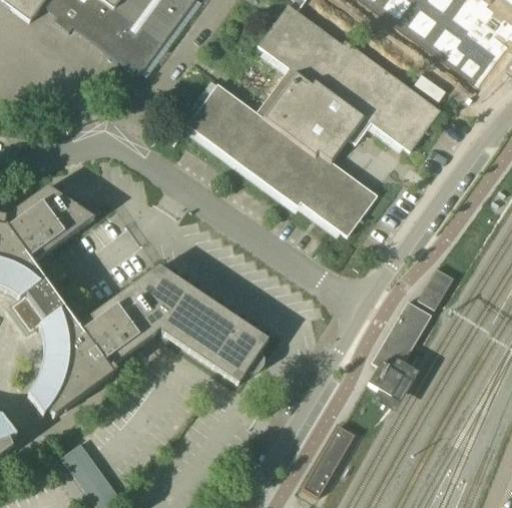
[(3,0),(30,21),(42,4),(89,39),(138,76),(193,0),(3,0)]
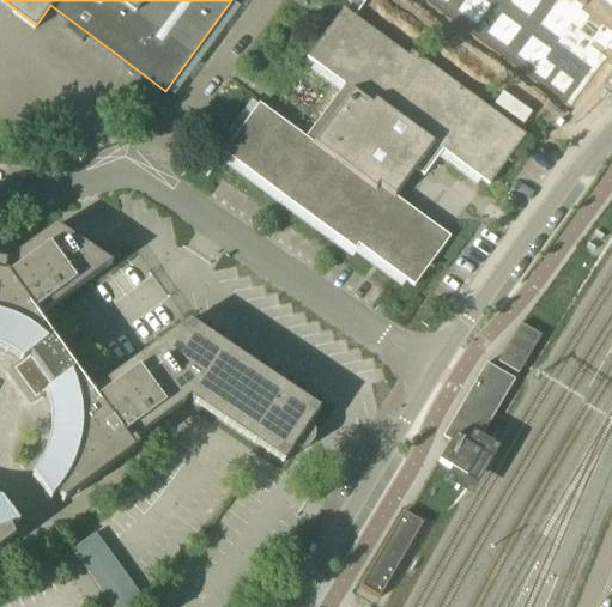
[(461,0),(581,87),(611,43),(611,0),(576,0),(573,6),(564,0),(461,0)]
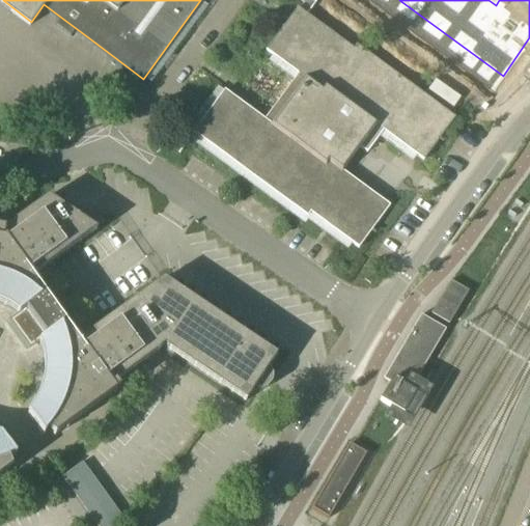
[(456,113),(359,42),(356,46),(299,3),(268,46),(300,70),(266,115),(225,86),(194,129),(309,213),(311,209),(360,244),(391,201),(342,166),(360,142),(368,148),(385,127),(425,156),(456,113)]
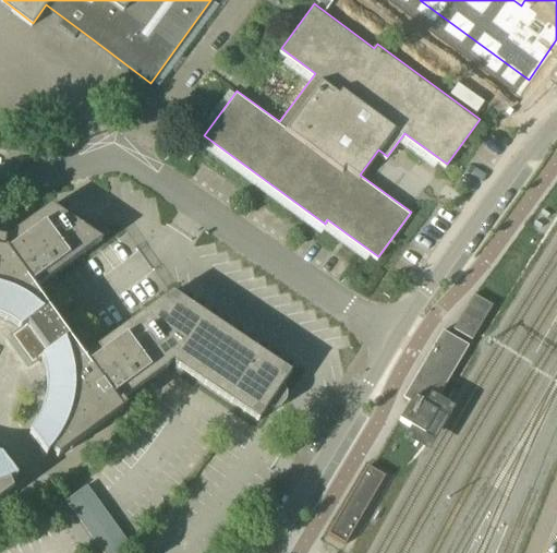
[(0,313),(4,315),(13,320),(21,326),(12,333),(33,361),(43,355),(45,364),(46,374),(46,384),(45,394),(43,404),(39,413),(35,423),(31,431),(47,454),(52,447),(59,454),(123,407),(119,400),(173,360),(259,418),(268,405),(273,406),(275,406),(278,406),(280,405),(282,404),(286,399),(287,396),(288,393),(288,391),(287,388),(286,385),(283,382),(292,369),(172,289),(84,353),(76,343),(36,286),(103,237),(51,202),(5,236),(0,235),(0,313)]
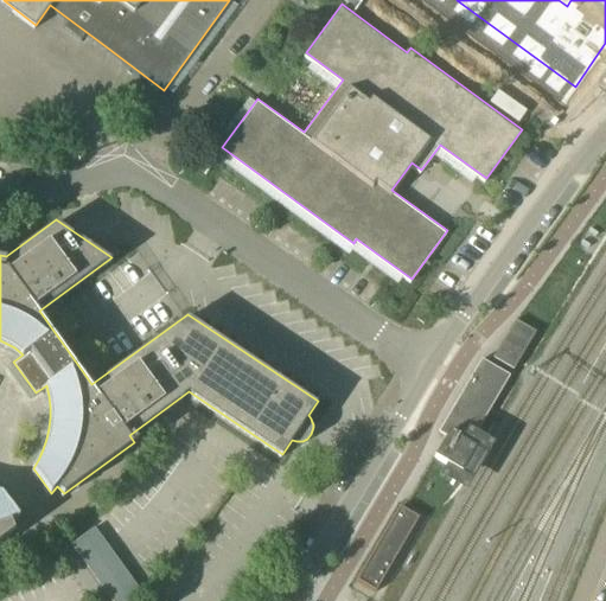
[(517,317),(495,355),(515,368),(538,328),(517,317)]
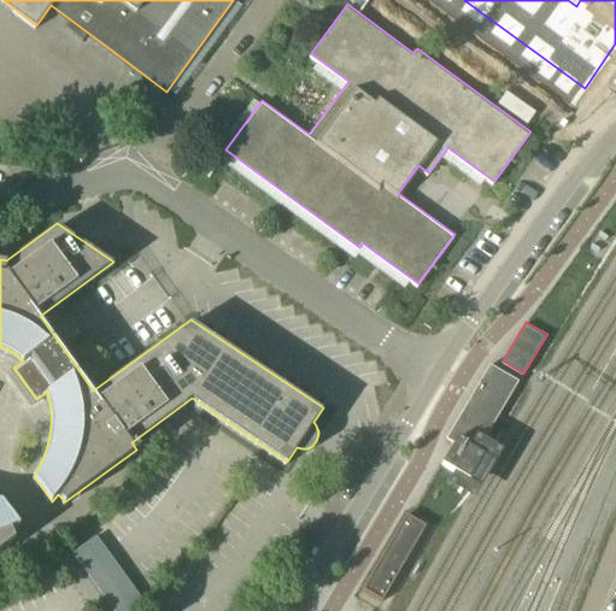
[(520,379),(499,366),(491,362),(447,435),(455,440),(443,460),(469,476),(484,452),(477,448),(520,379)]
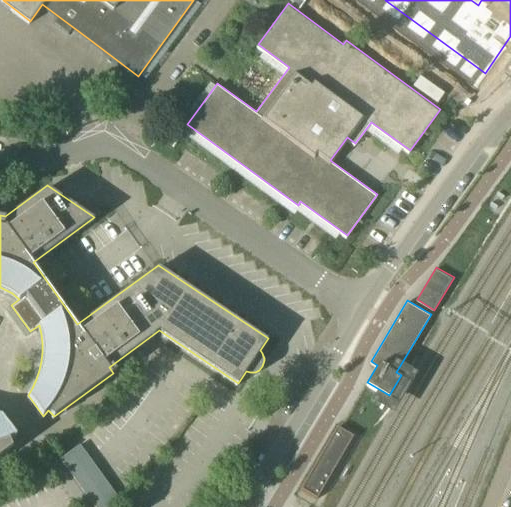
[(0,455),(12,446),(9,438),(16,435),(1,415),(0,415),(0,455)]
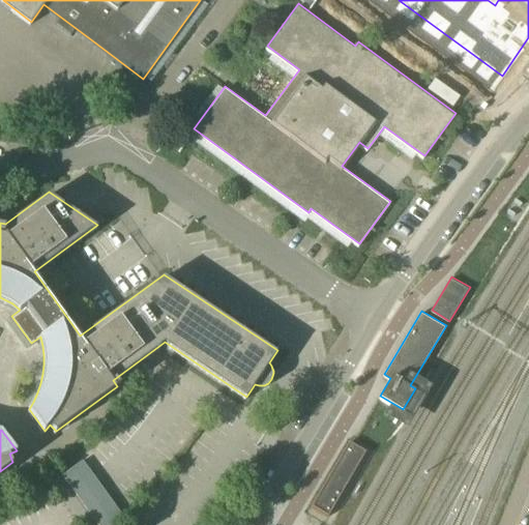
[(350,439),(313,503),(329,514),(366,448),(350,439)]
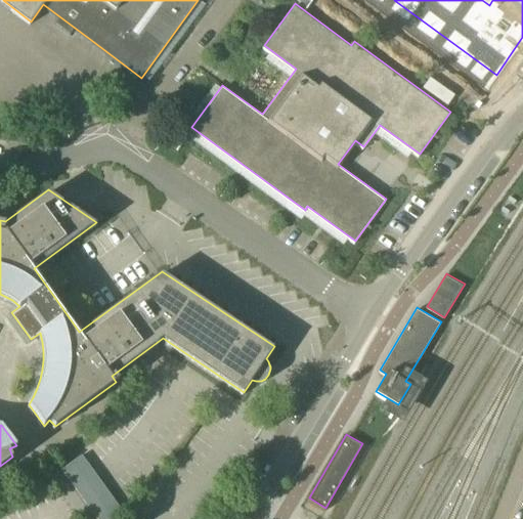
[(99,518),(115,518),(126,512),(83,451),(64,465),(62,467),(99,518)]
